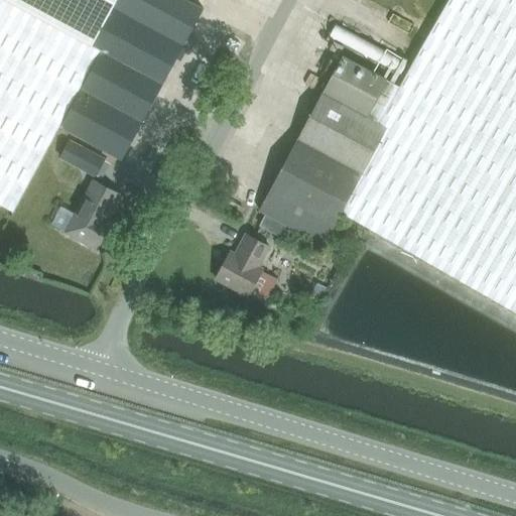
[(0,0),(0,204),(13,212),(60,127),(101,51),(5,0),(0,0)]
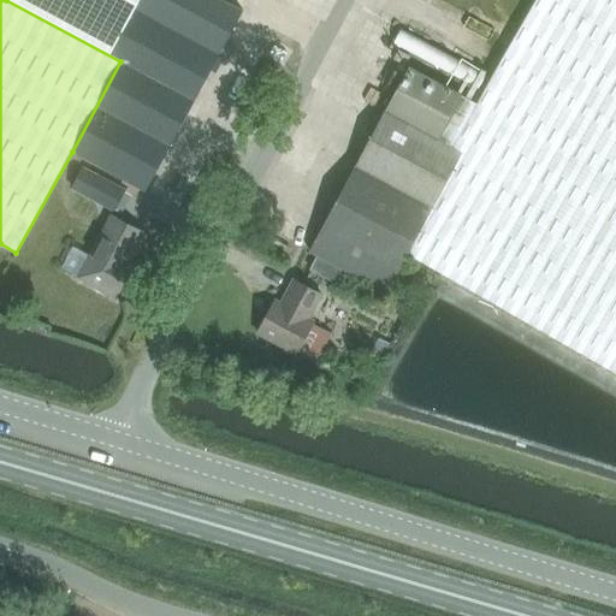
[(6,0),(120,61),(72,152),(146,191),(243,12),(220,0),(6,0)]
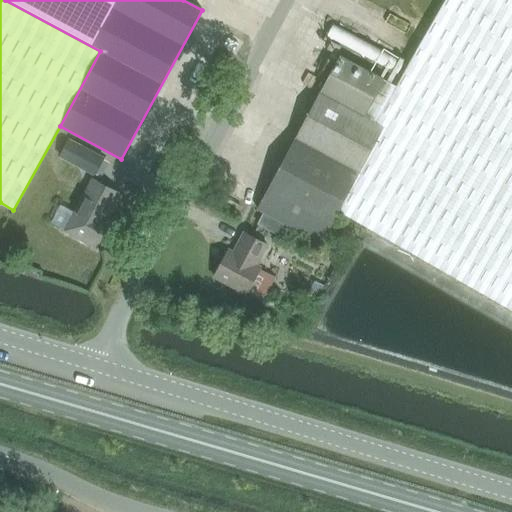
[(511,0),(445,0),(396,86),(389,99),(377,93),(364,116),(384,127),(340,211),(511,310),(511,0)]
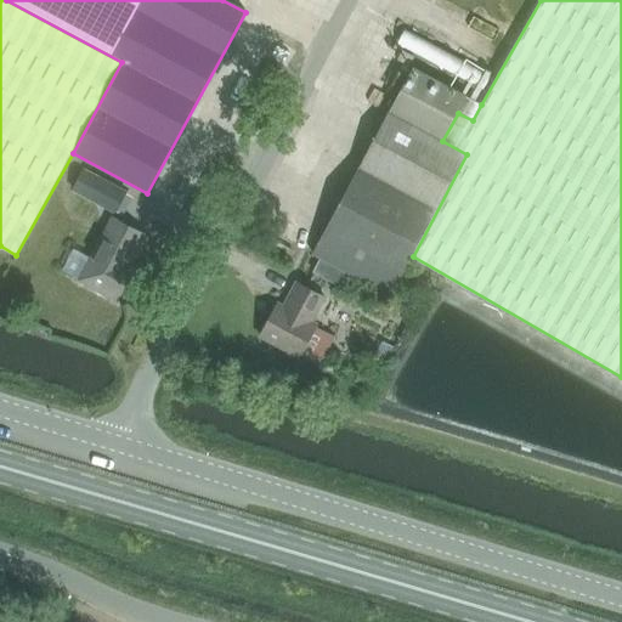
[(418,18),(410,35),(485,74),(493,56),(418,18)]
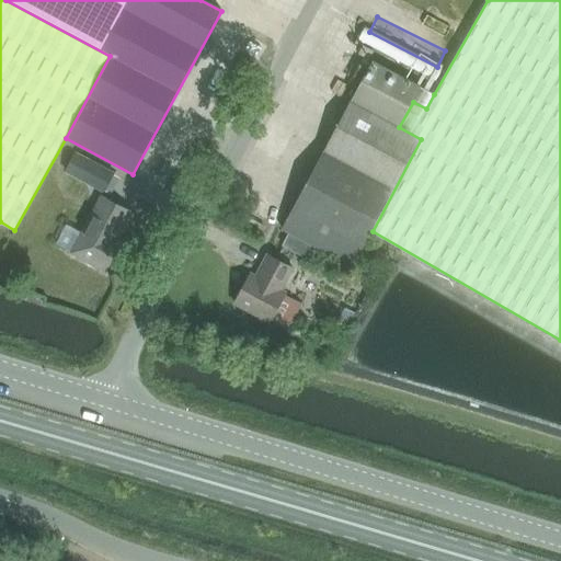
[(373,61),(351,102),(399,127),(413,102),(426,109),(434,94),(373,61)]
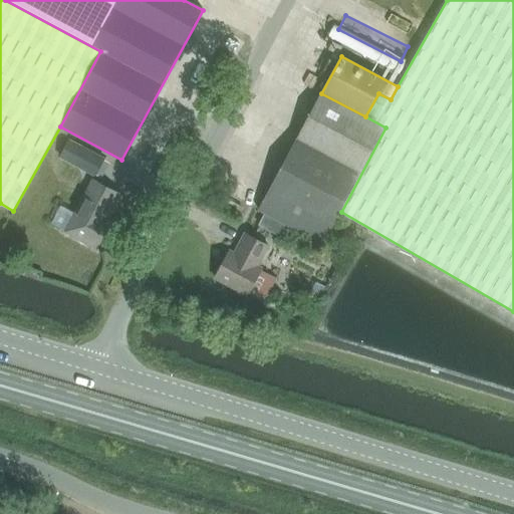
[(386,127),(365,116),(321,93),(258,210),(323,245),(341,212),(386,127)]
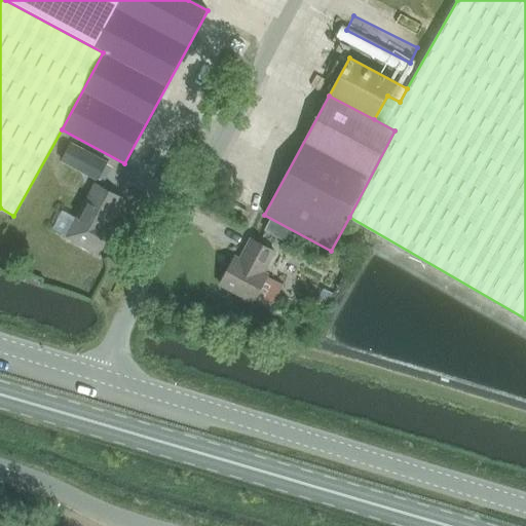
[(99,179),(106,165),(107,164),(70,145),(62,159),(99,179)]
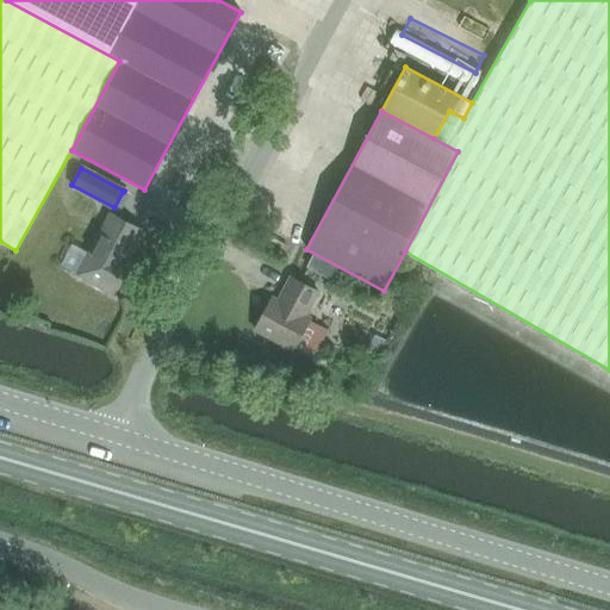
[(124,277),(119,274),(141,234),(110,217),(76,278),(112,298),(124,277)]
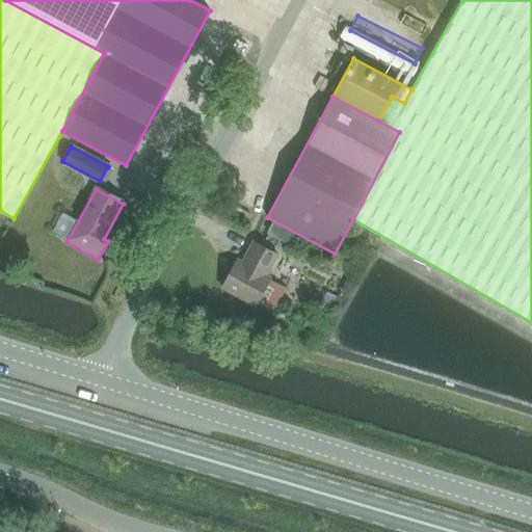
[(237,260),(222,288),(257,307),(258,304),(273,314),(288,287),(271,278),(272,276),(269,274),(280,255),(254,242),(243,263),(237,260)]
